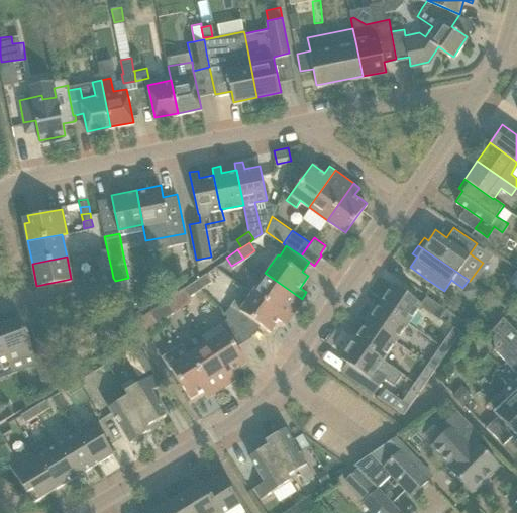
[(113,278),(111,268),(83,273),(86,286),(115,281),(113,278)]
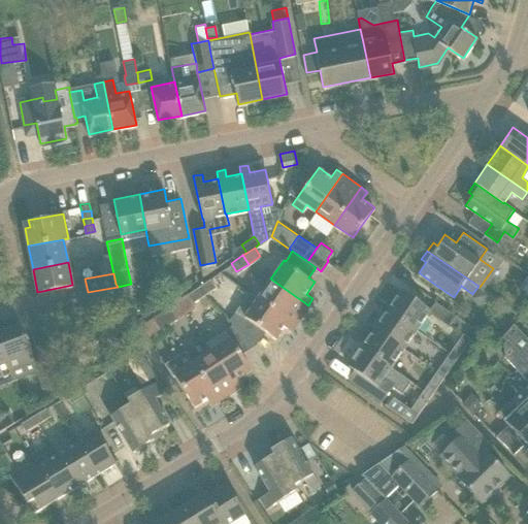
[(210,277),(198,285),(204,294),(216,286),(210,277)]
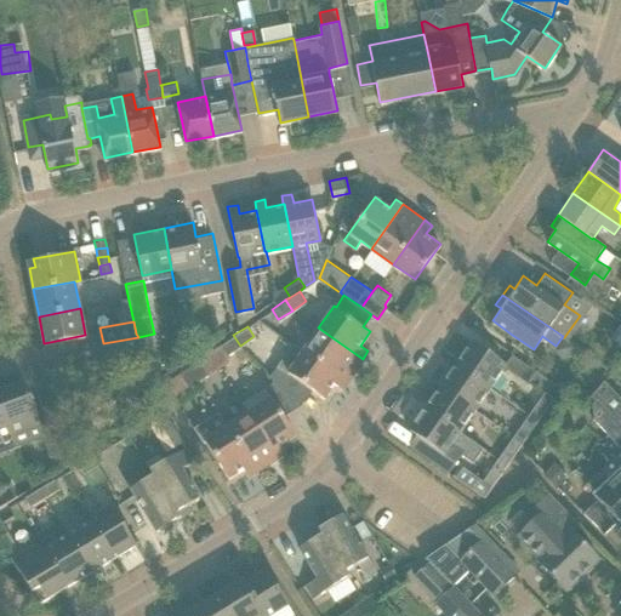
[(318,328),(303,349),(347,381),(363,359),(318,328)]
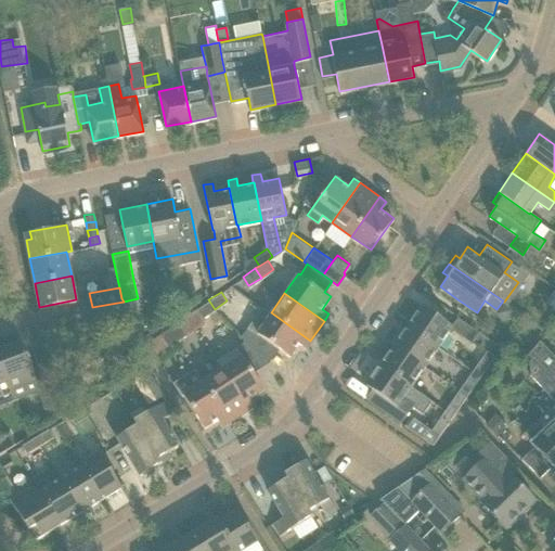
[(215,309),(208,299),(196,308),(202,317),(215,309)]
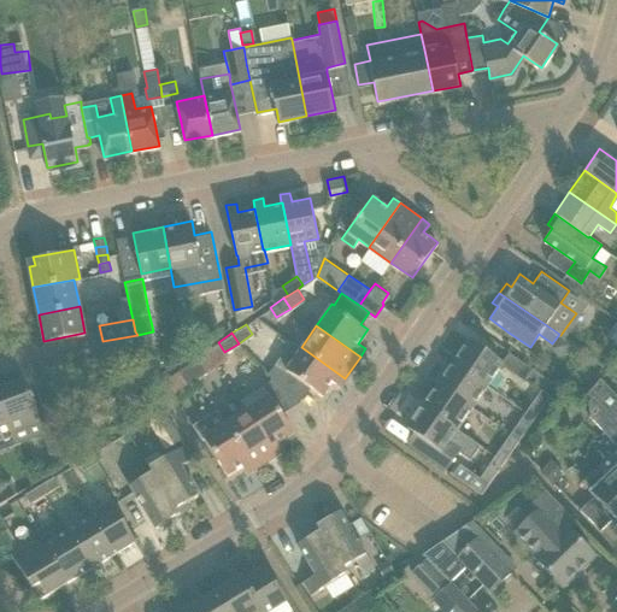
[(570,343),(560,336),(553,347),(563,353),(570,343)]
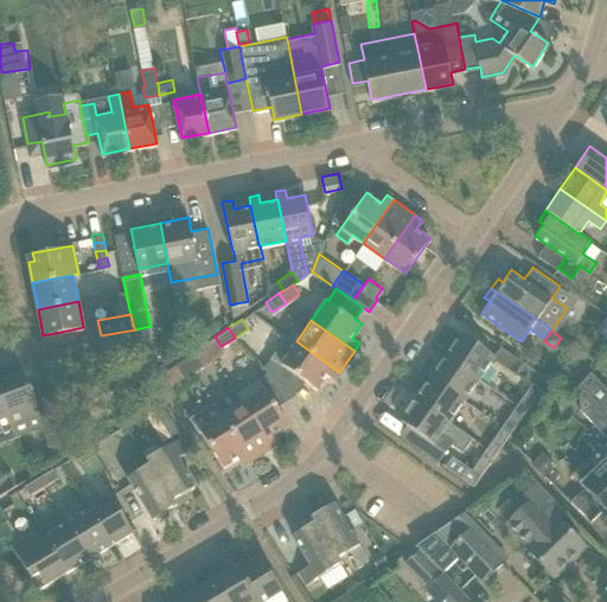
[(461,332),(446,353),(479,377),(493,357),(516,372),(524,360),(500,344),(493,353),(461,332)]
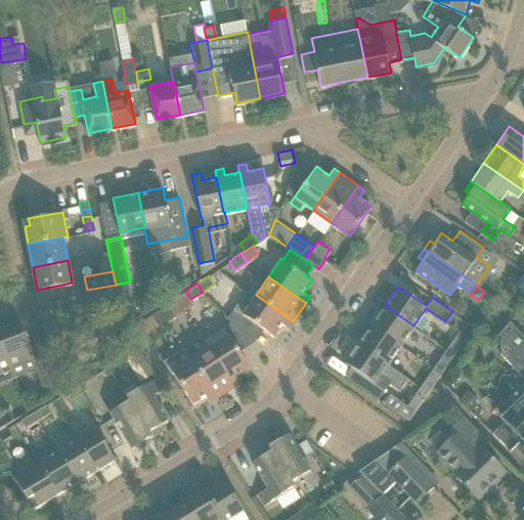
[(227,316),(231,319),(244,332),(252,320),(273,335),(281,322),(289,328),(293,321),(256,295),(247,289),(233,308),(227,316)]
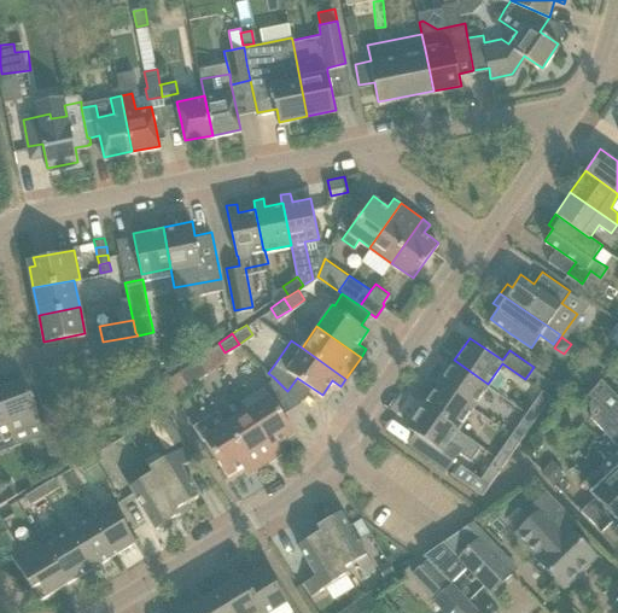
[(197,357),(187,363),(197,378),(207,371),(197,357)]
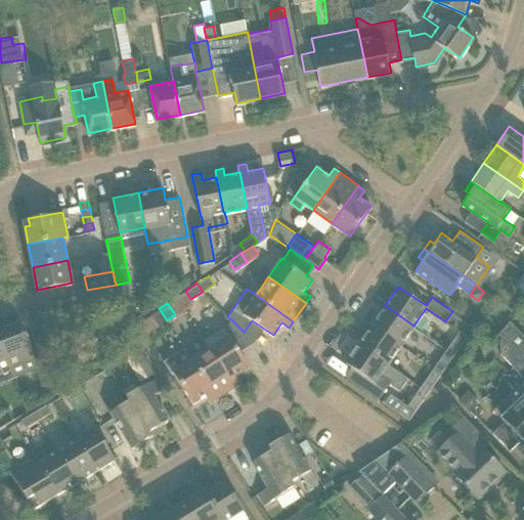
[(385,305),(372,323),(400,344),(413,326),(385,305)]
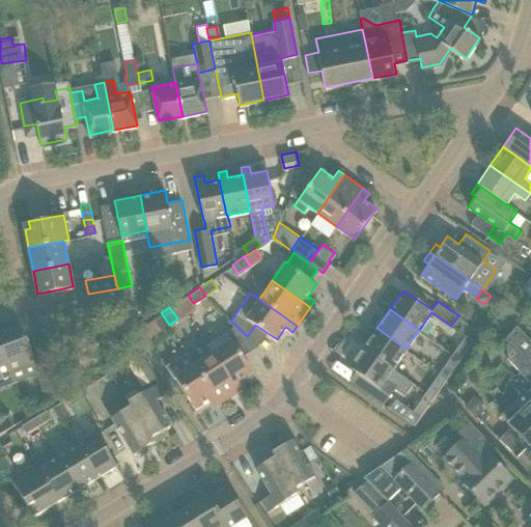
[(169,325),(161,312),(152,319),(161,330),(169,325)]
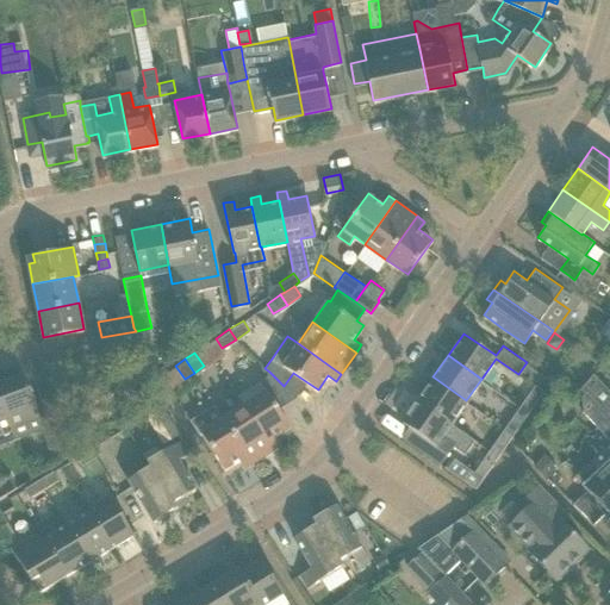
[(238,393),(244,403),(273,448),(281,443),(275,435),(291,425),(271,394),(284,386),(269,372),(260,379),(238,393)]
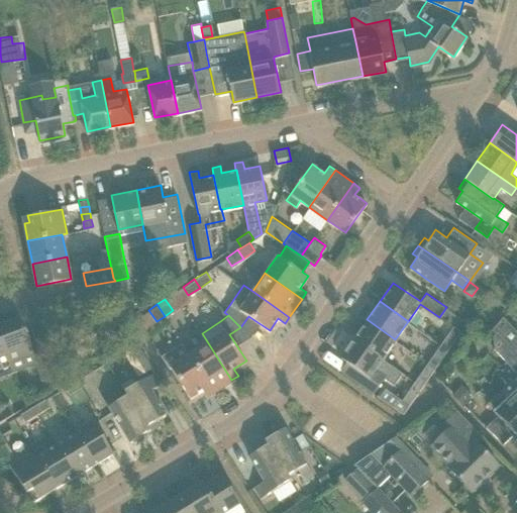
[(20,316),(0,323),(0,333),(9,357),(33,348),(27,334),(20,316)]
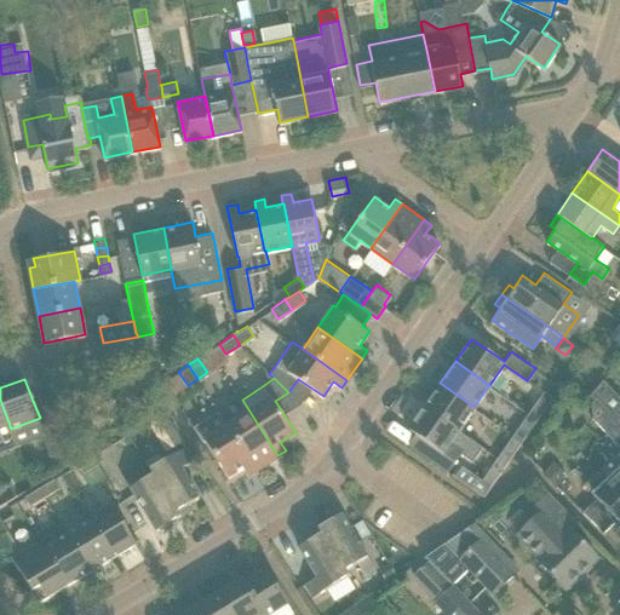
[(619,446),(603,464),(619,482),(619,397),(602,379),(586,394),(590,397),(590,404),(595,419),(619,446)]
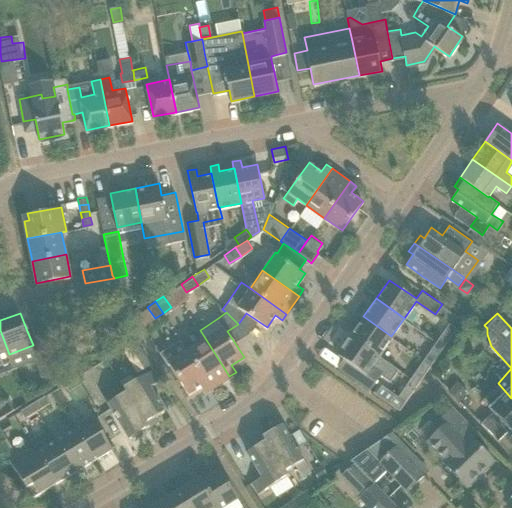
[(363,316),(351,335),(379,354),(391,336),(363,316)]
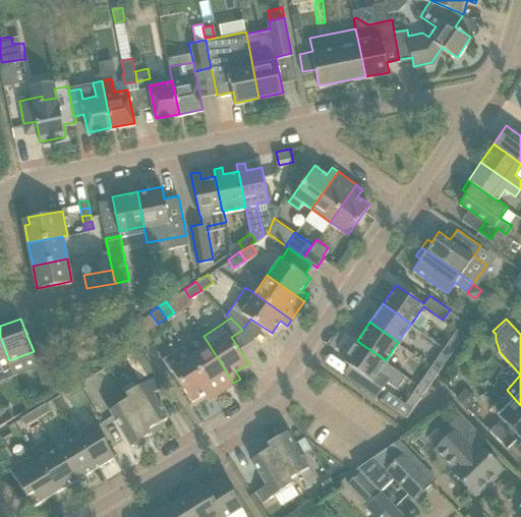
[(457,327),(444,346),(451,351),(464,332),(457,327)]
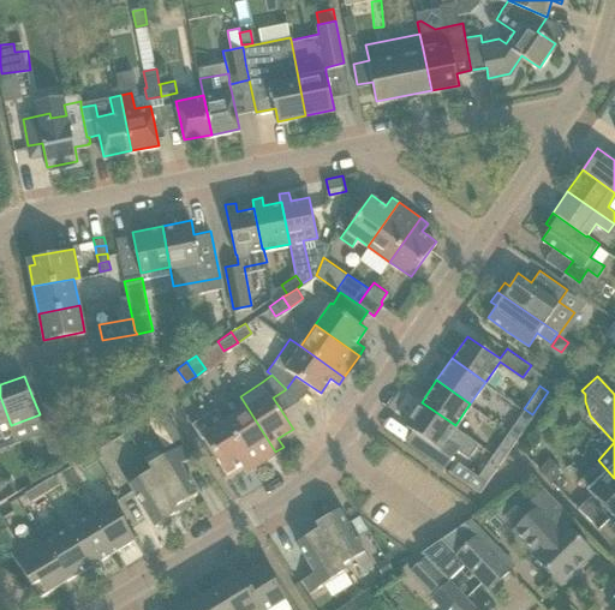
[(0,396),(0,429),(11,425),(0,396)]
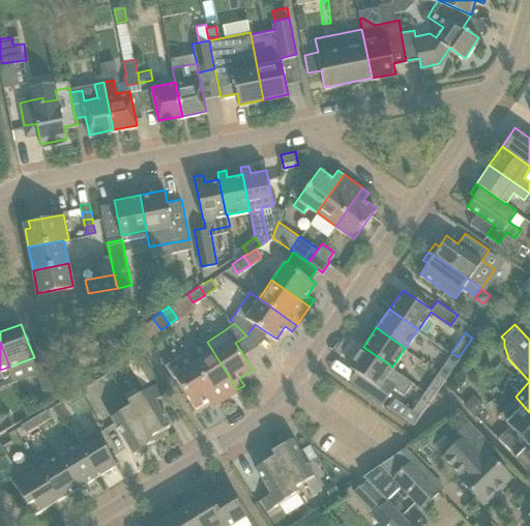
[(392,367),(363,347),(350,366),(356,370),(350,379),(366,390),(383,402),(393,386),(404,392),(412,381),(392,367)]
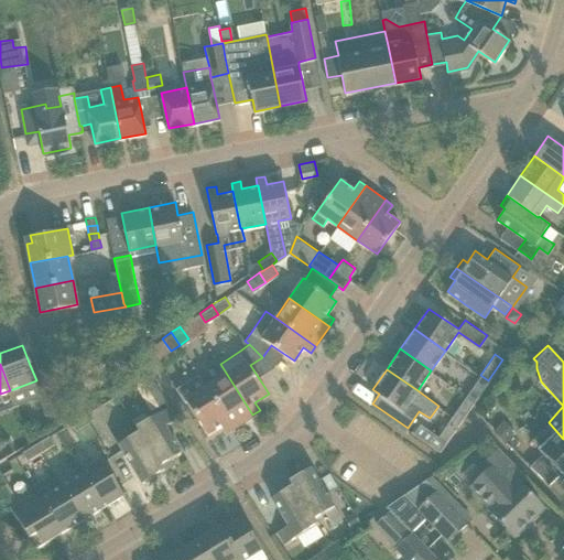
[(134,381),(150,409),(166,400),(150,373),(134,381)]
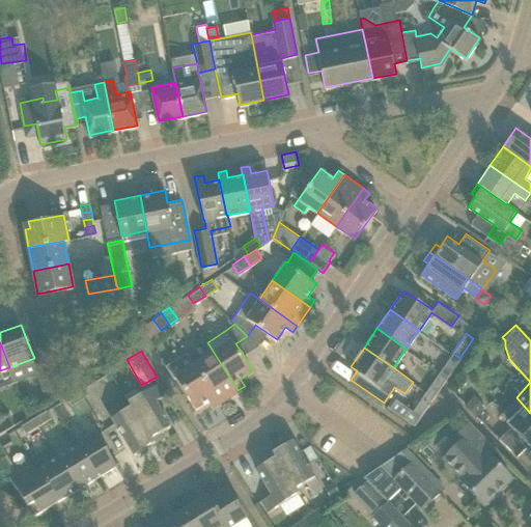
[(219,403),(194,363),(187,351),(166,364),(174,377),(175,377),(195,408),(207,399),(213,407),(219,403)]
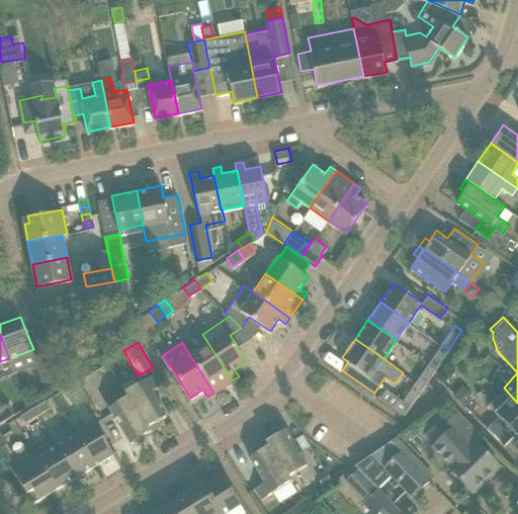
[(207,342),(189,354),(213,393),(232,380),(207,342)]
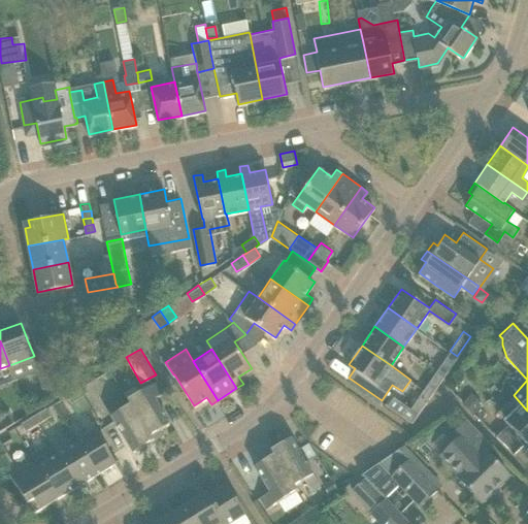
[(450,351),(436,369),(444,374),(457,356),(450,351)]
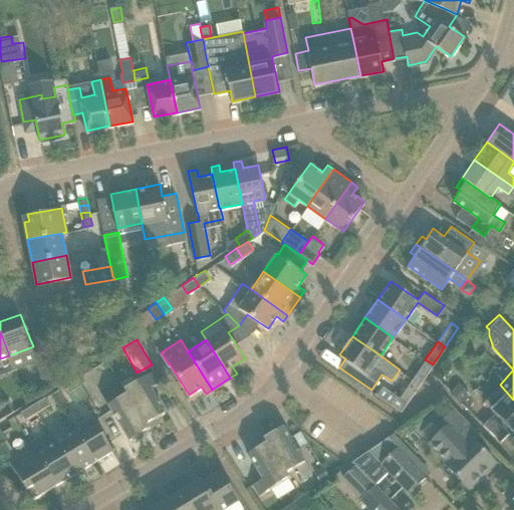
[(32,351),(41,376),(53,372),(44,347),(32,351)]
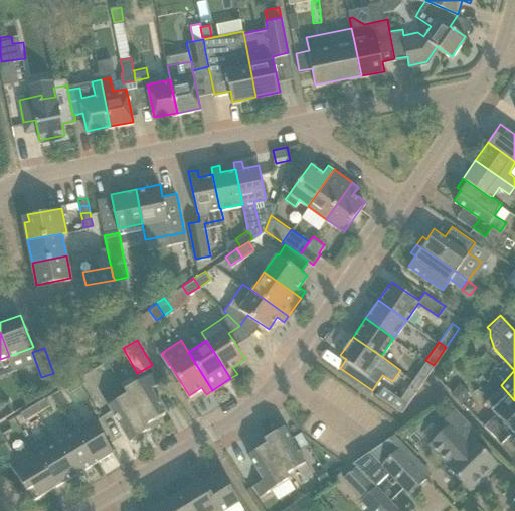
[(425,360),(413,379),(420,384),(434,365),(425,360)]
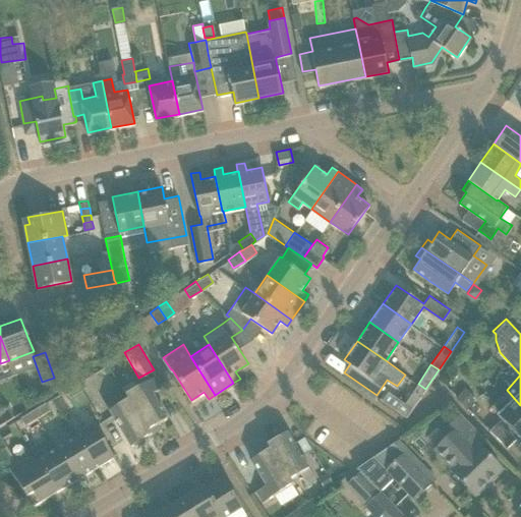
[(125,393),(128,397),(129,397),(151,433),(160,426),(157,422),(167,416),(152,391),(162,385),(156,374),(136,386),(132,380),(122,386),(126,392),(125,393)]
